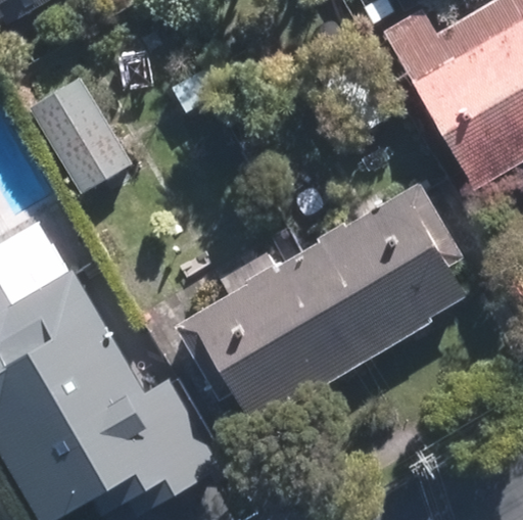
[(0,0),(0,22),(38,0),(0,0)]
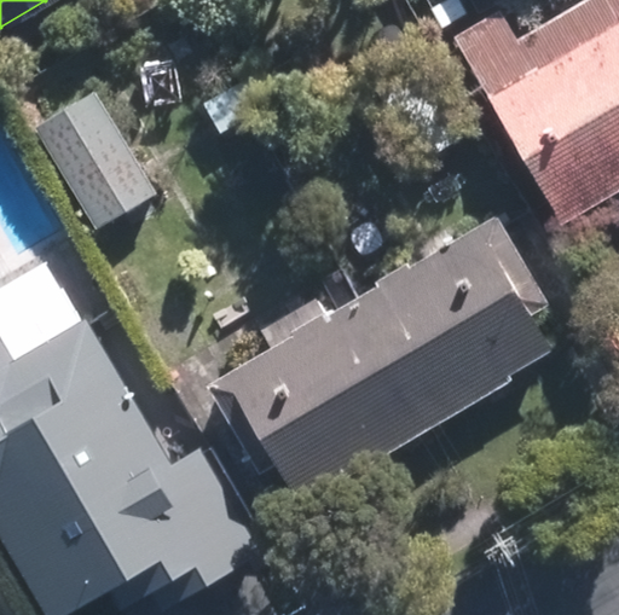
[(347,0),(317,0),(324,12),(347,0)]
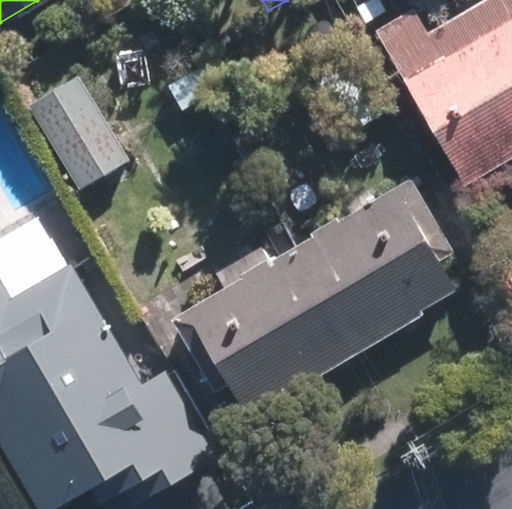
[(390,10),(385,0),(354,0),(366,22),(390,10)]
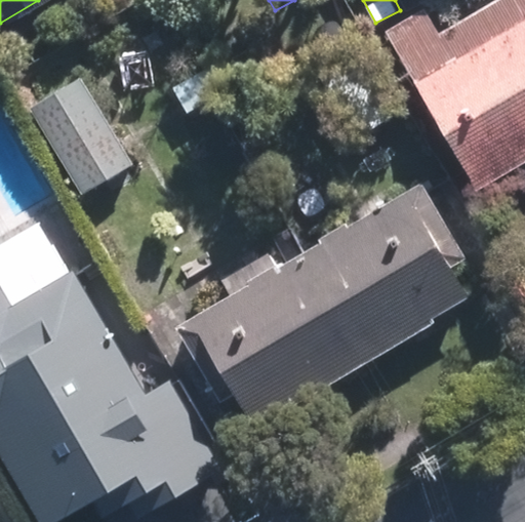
[(524,159),(524,0),(492,0),(439,32),(423,6),(381,29),(475,189),(524,159)]
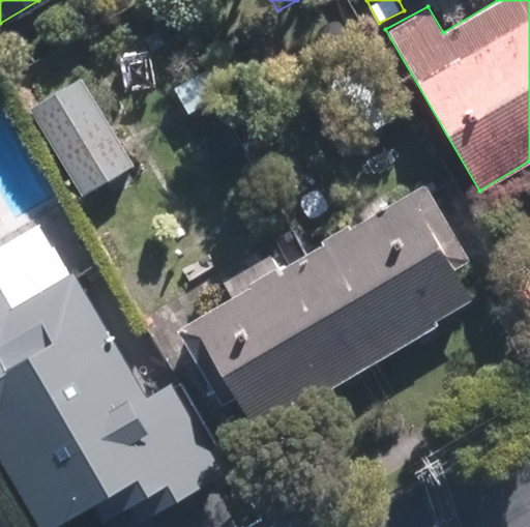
[(186,118),(216,101),(202,76),(172,91),(186,118)]
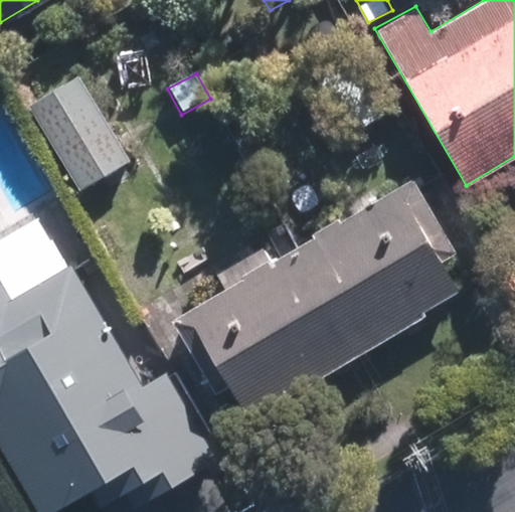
[(80,191),(128,163),(75,75),(28,105),(80,191)]
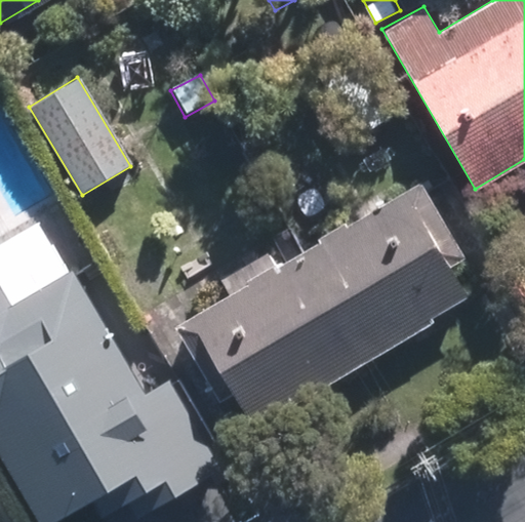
[(303,255),(364,361),(475,296),(456,266),(473,257),(429,182),(303,255)]
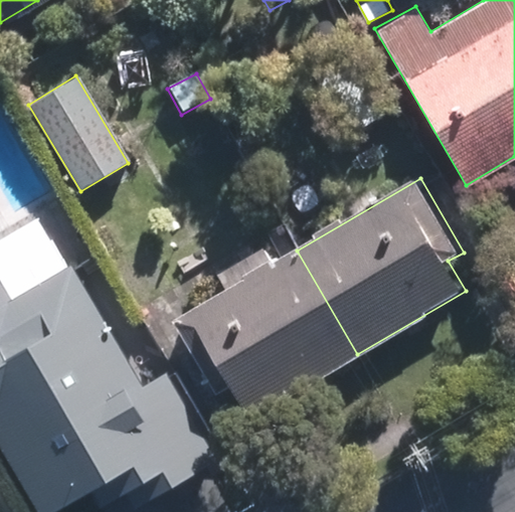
[(254,413),(357,354),(297,250),(296,250),(181,319),(224,392),(237,383),(254,413)]
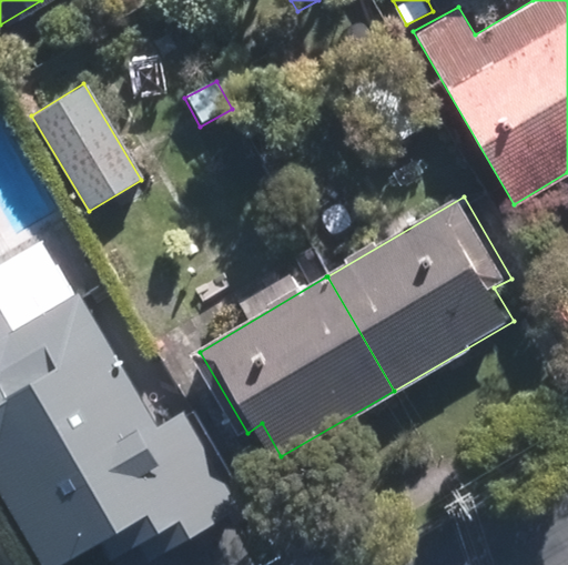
[(0,522),(23,564),(81,564),(97,556),(101,564),(145,564),(230,518),(99,283),(9,332),(0,315),(0,522)]
